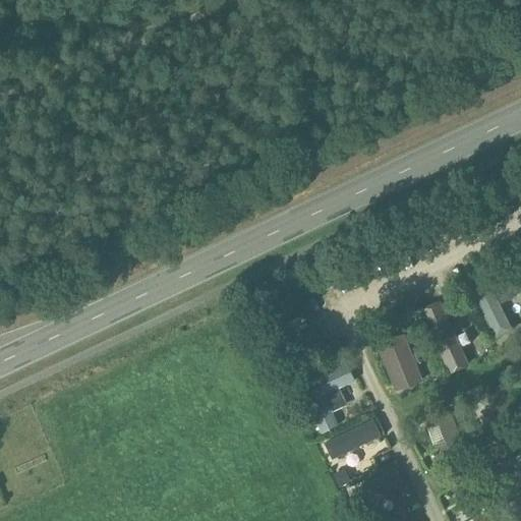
[(491,289),(474,297),(496,341),(512,333),(499,305),(517,296),(511,283),(493,292),(491,289)]
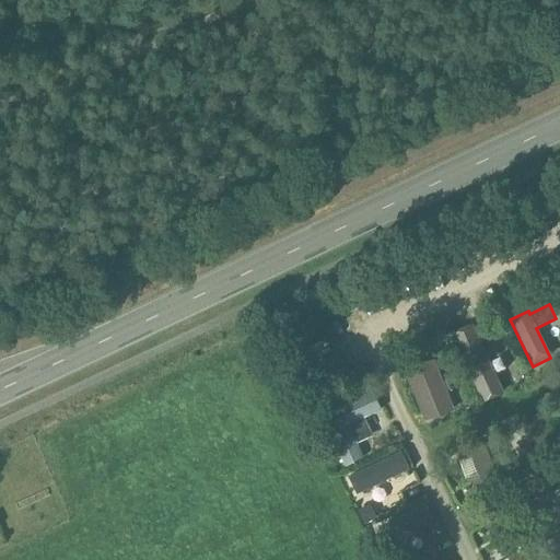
[(450,384),(436,389),(452,431),(466,427),(450,384)]
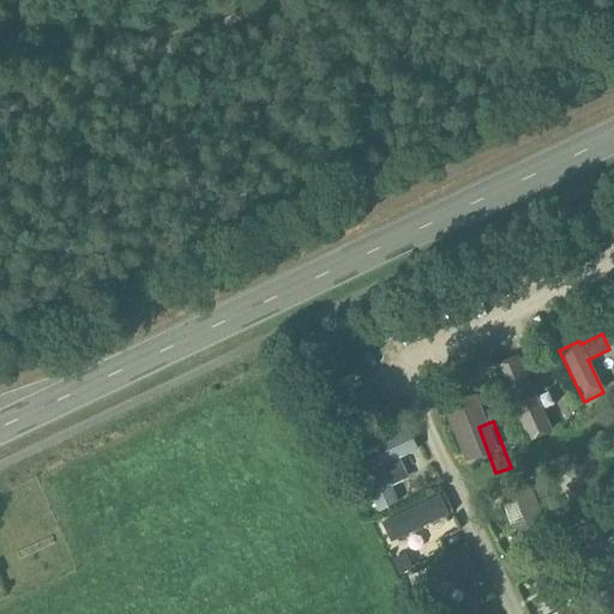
[(378,512),(397,504),(386,480),(404,471),(398,459),(417,451),(408,432),(350,458),(359,477),(361,476),(378,512)]
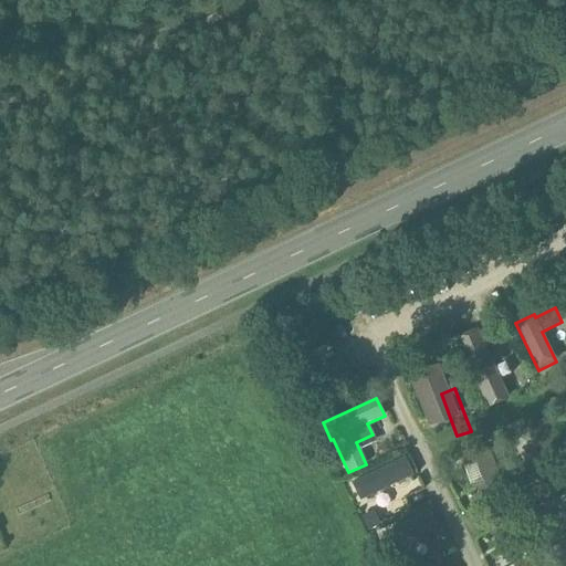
[(517,494),(514,484),(503,488),(489,449),(473,454),(483,480),(478,481),(482,491),(486,490),(492,504),(517,494)]
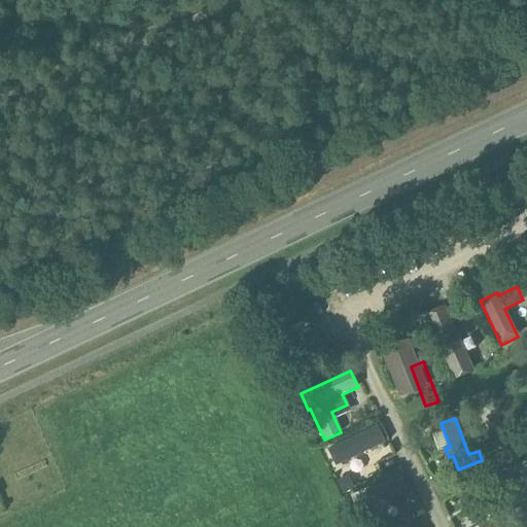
[(336,466),(385,443),(377,427),(328,451),(336,466)]
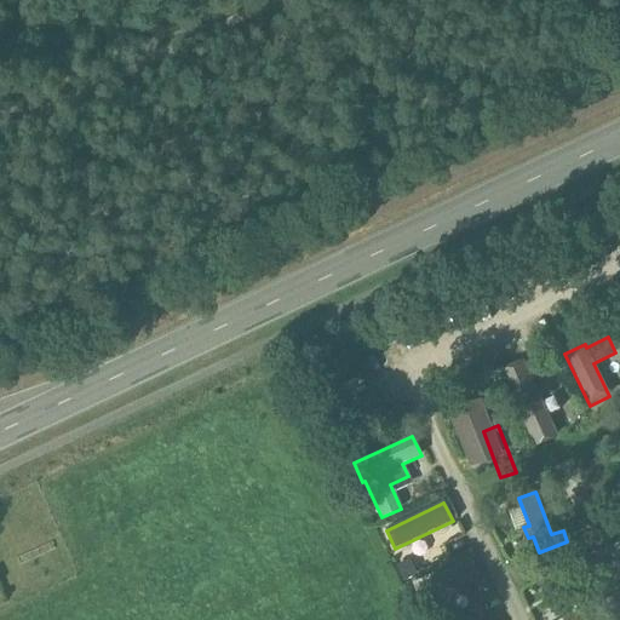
[(471,557),(424,579),(432,600),(480,577),(471,557)]
